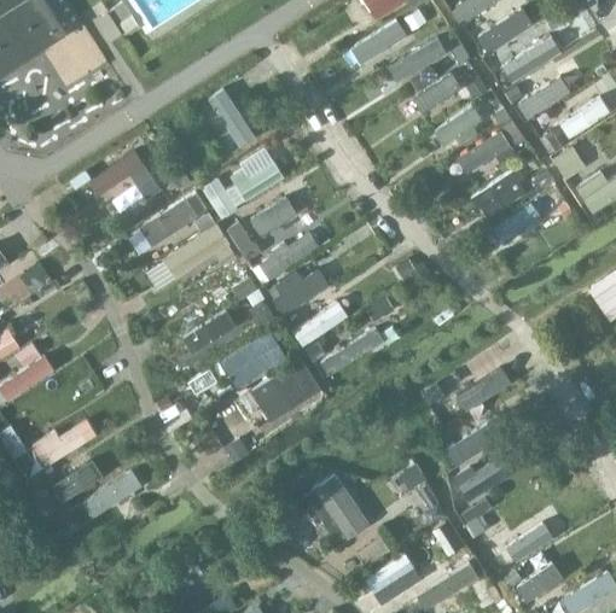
[(0,0),(0,77),(29,59),(68,35),(45,0),(0,0)]
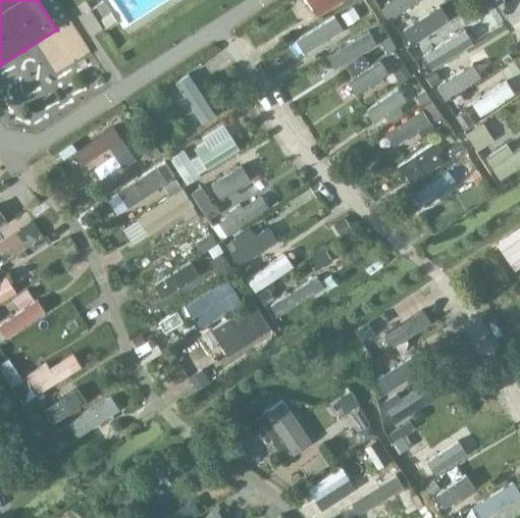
[(395,0),(385,7),(394,19),(420,0),(395,0)]
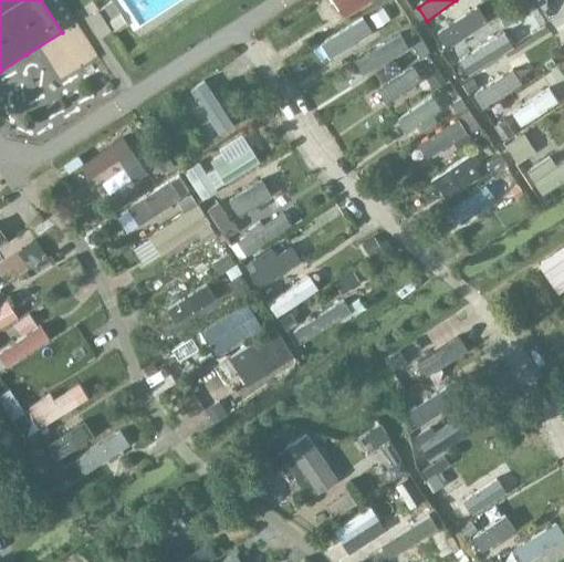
[(100,16),(115,40),(131,30),(115,6),(100,16)]
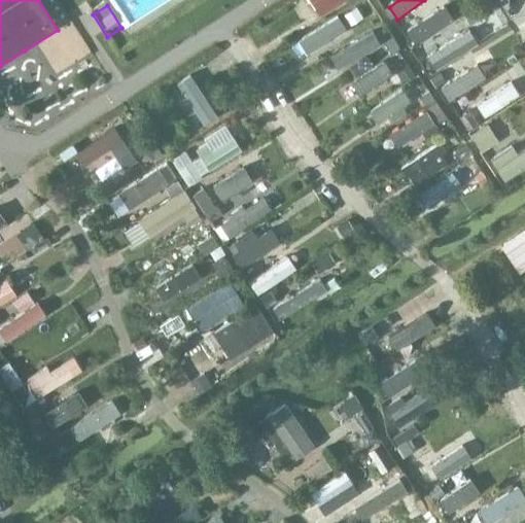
[(447,9),(406,29),(413,43),(454,24),(447,9)]
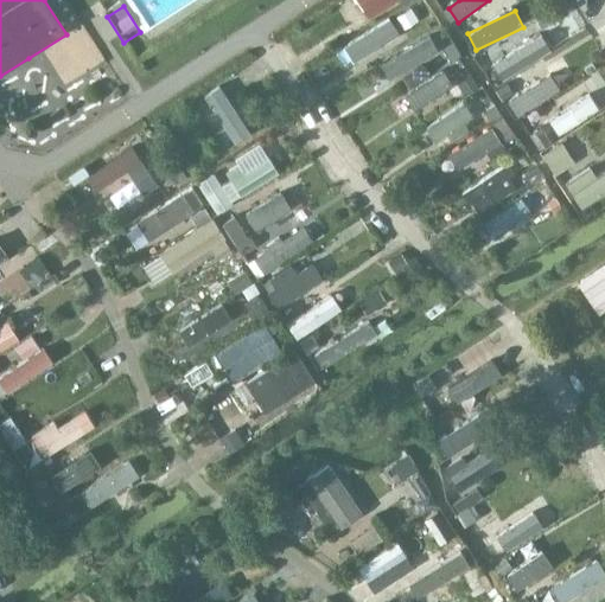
[(388,19),(344,46),(354,61),(397,34),(388,19)]
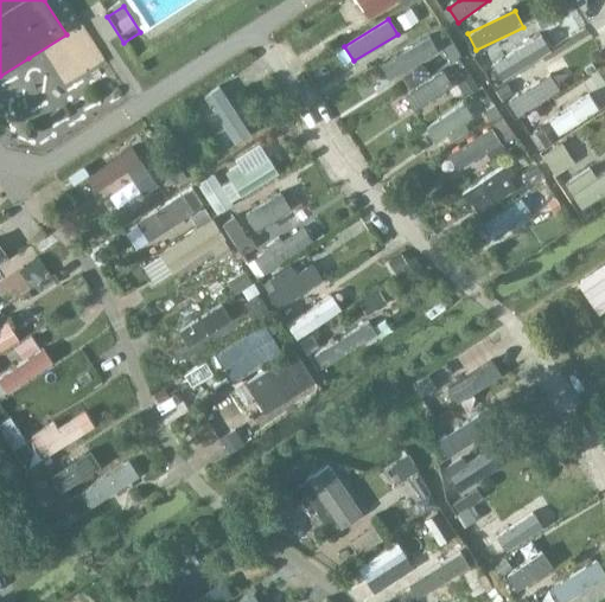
[(498,82),(545,58),(536,42),(490,65),(498,82)]
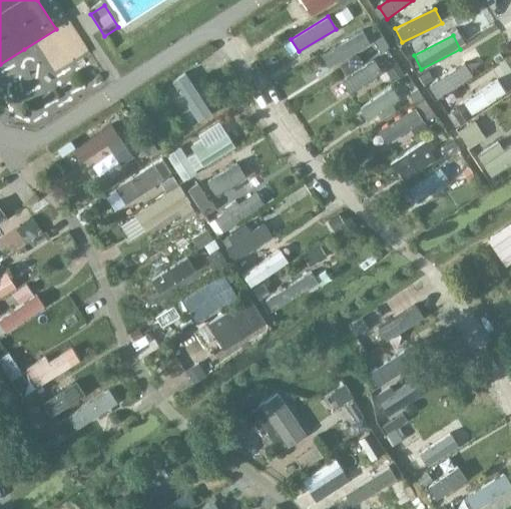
[(349,57),(373,49),(369,36),(344,44),(349,57)]
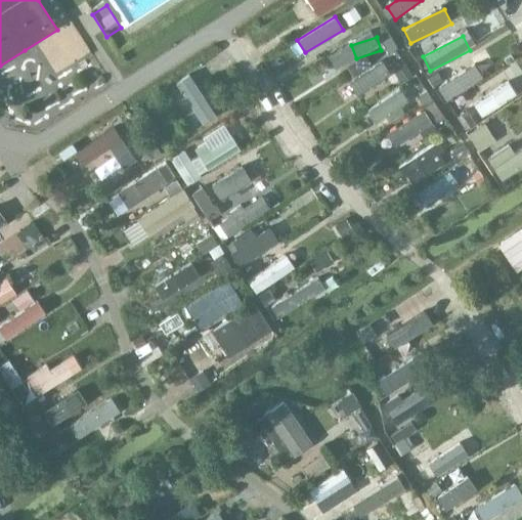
[(318,63),(321,77),(334,74),(331,60),(318,63)]
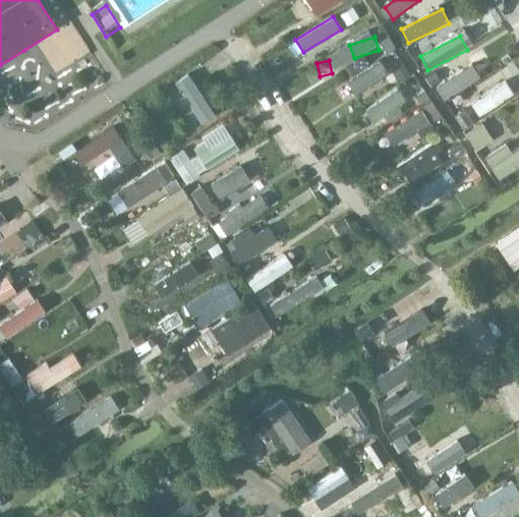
[(349,84),(360,99),(388,77),(377,63),(349,84)]
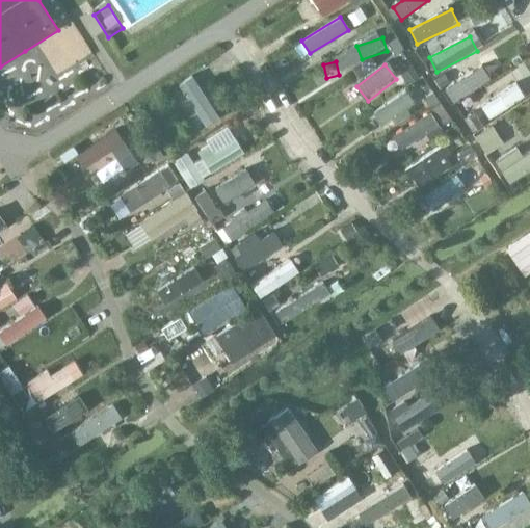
[(462,64),(452,69),(458,82),(448,86),(453,99),(492,82),(484,67),(467,74),(462,64)]
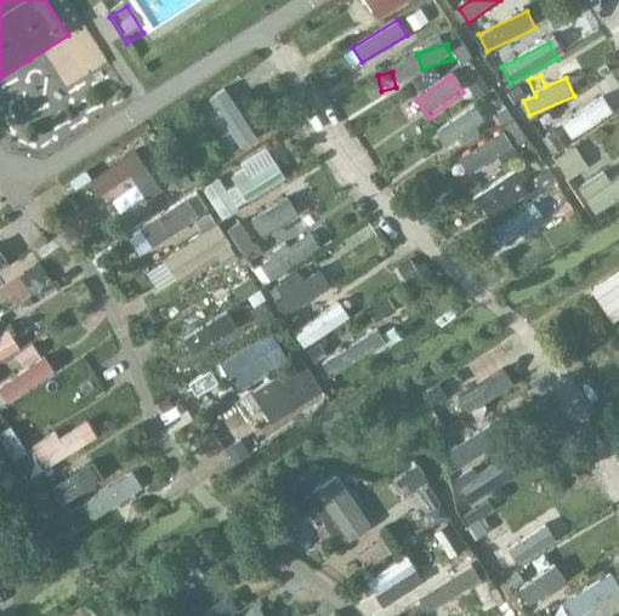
[(216,144),(254,132),(239,86),(202,97),(216,144)]
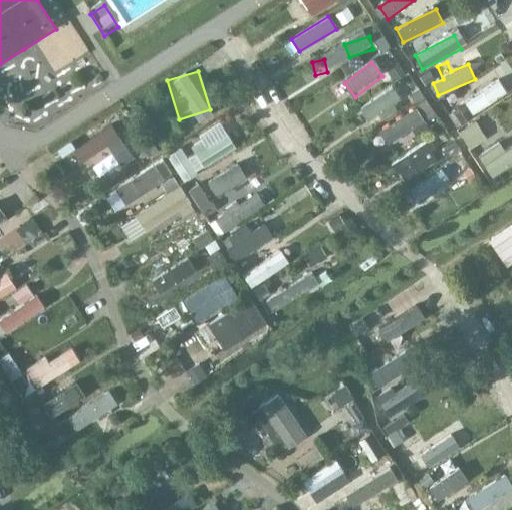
[(472,115),(506,92),(498,79),(463,102),(472,115)]
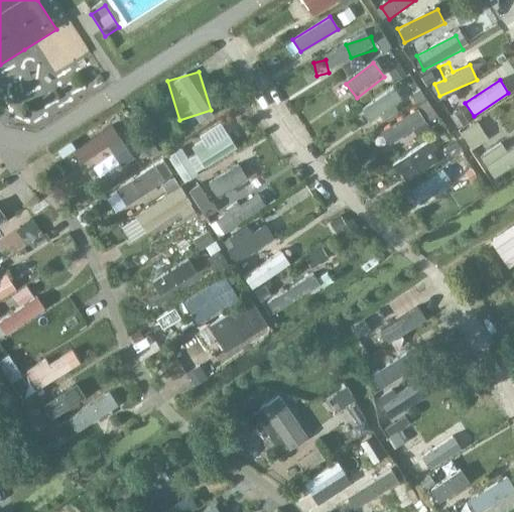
[(391,148),(417,135),(407,117),(382,131),(391,148)]
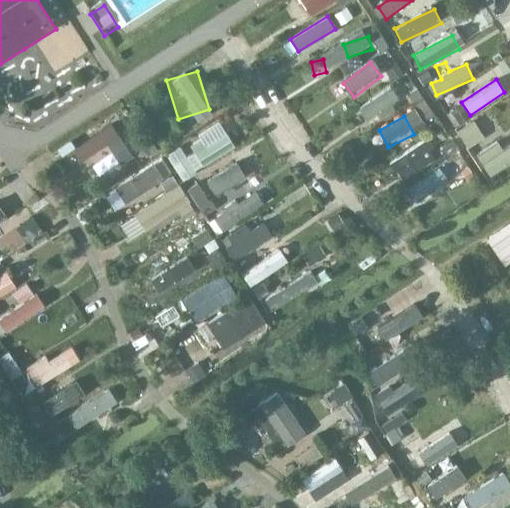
[(458,134),(470,151),(486,141),(475,124),(458,134)]
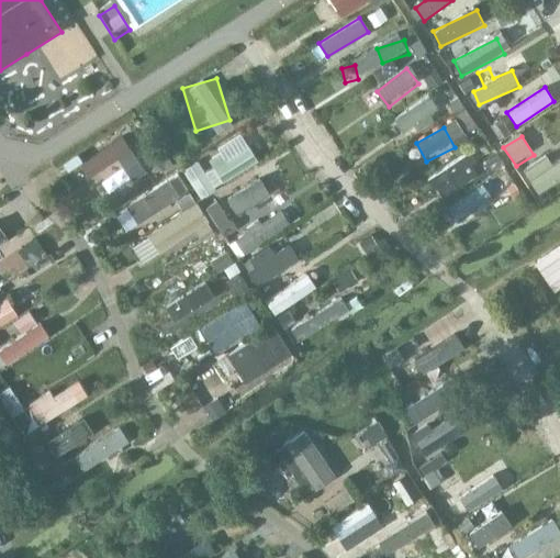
[(133,153),(119,163),(133,185),(147,176),(133,153)]
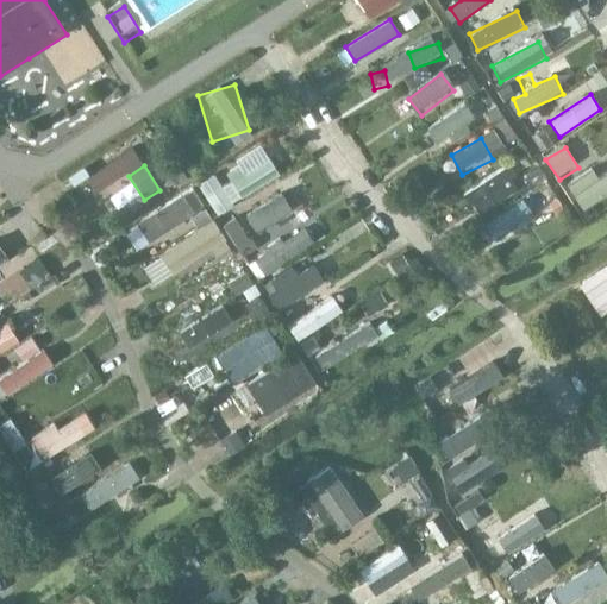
[(199,188),(219,219),(235,208),(216,177),(199,188)]
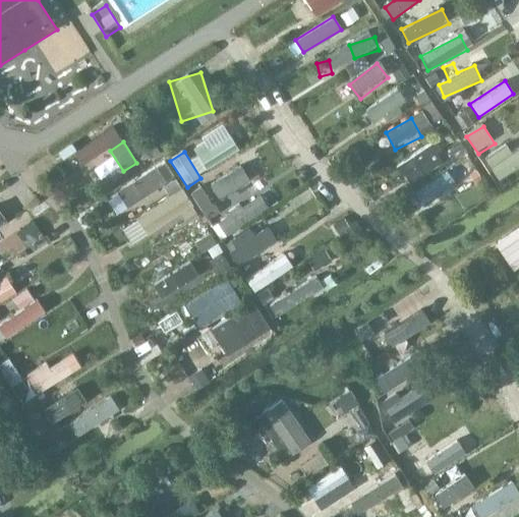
[(454,166),(413,194),(421,206),(462,177),(454,166)]
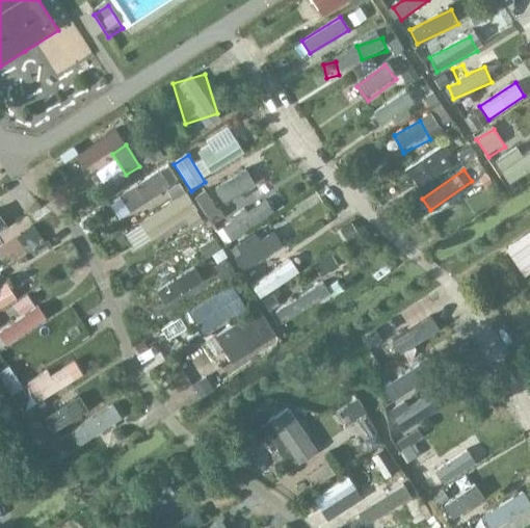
[(168,193),(175,190),(163,170),(121,194),(130,212),(167,191),(168,193)]
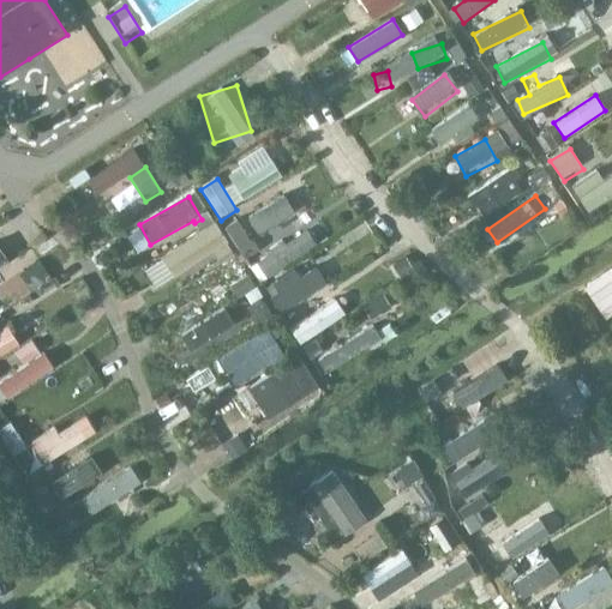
[(285,197),(247,218),(256,233),(293,211),(285,197)]
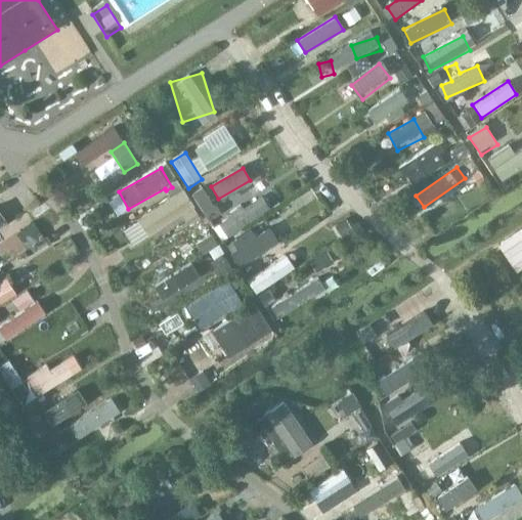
[(185,190),(140,217),(150,234),(194,208),(185,190)]
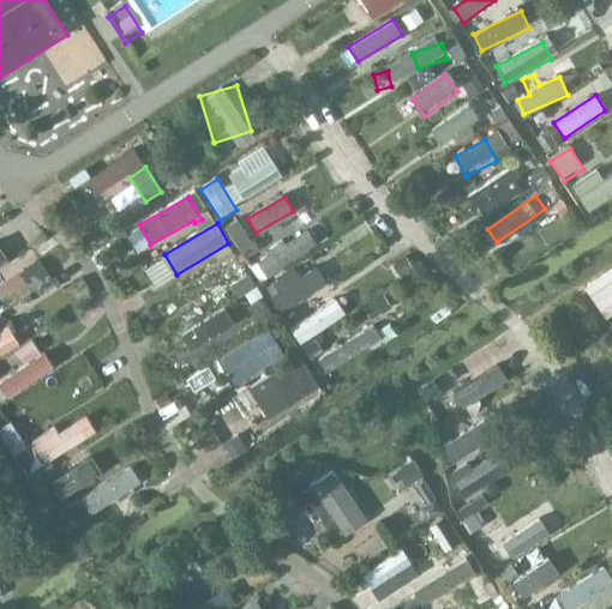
[(258,281),(316,247),(307,233),(250,265),(258,281)]
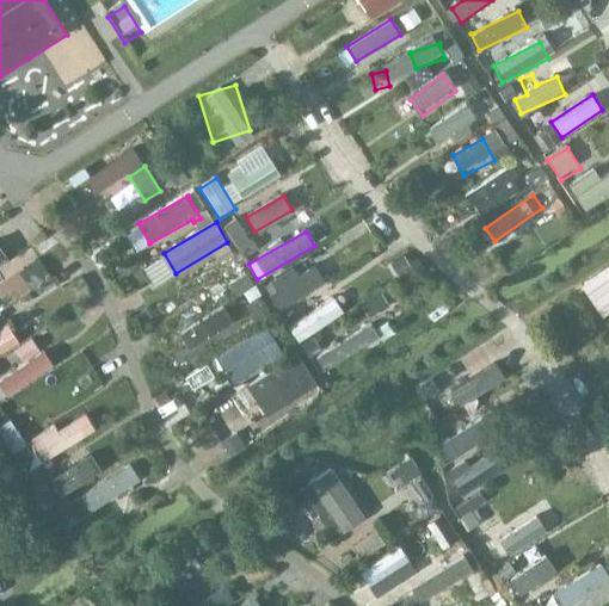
[(142,267),(154,286),(173,274),(162,255),(142,267)]
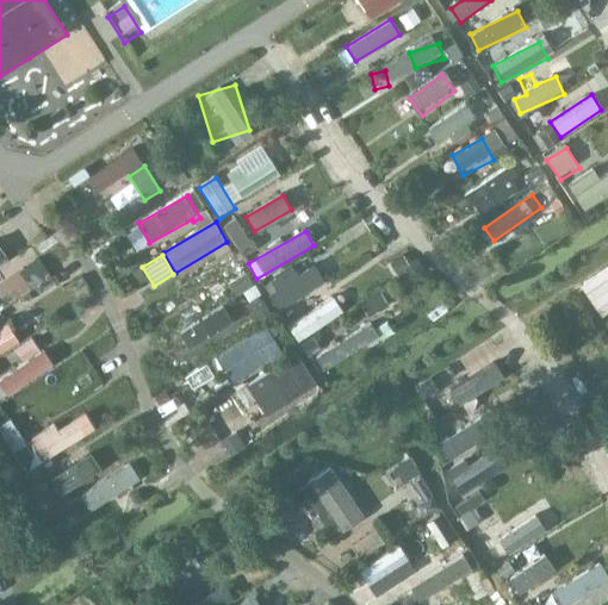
[(20,275),(33,294),(54,280),(39,261),(20,275)]
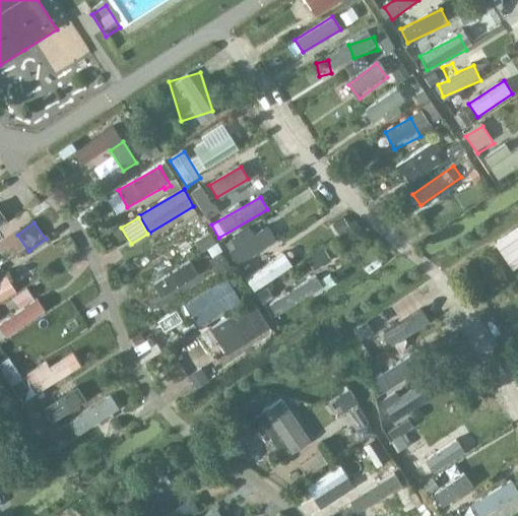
[(175,222),(166,242),(183,250),(193,232),(175,222)]
